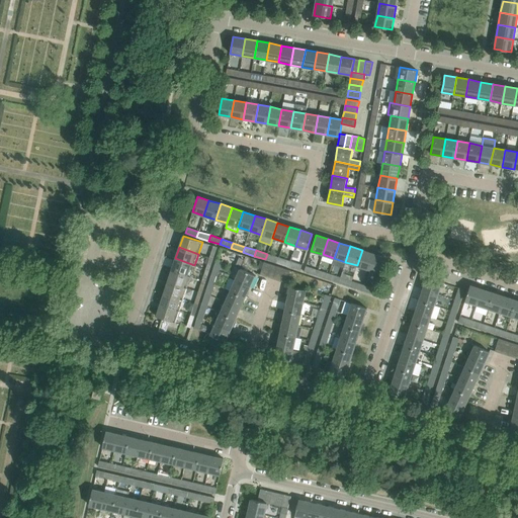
[(362,250),(357,265),(368,269),(373,254),(362,250)]
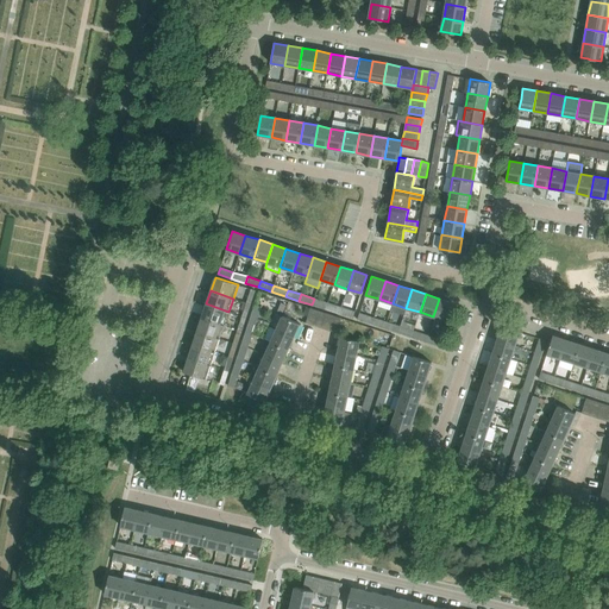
[(328,303),(314,299),(312,305),(326,309),(328,303)]
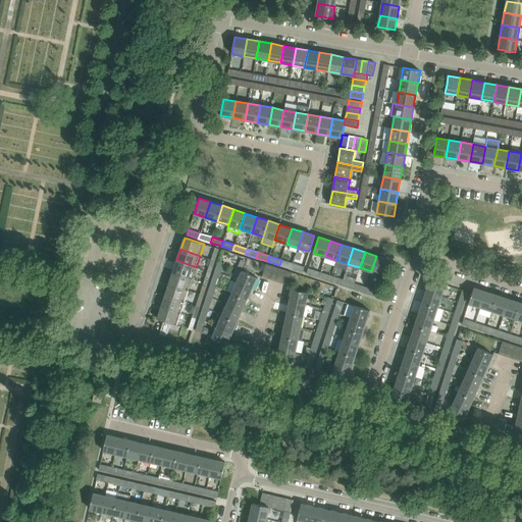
[(387,260),(376,256),(371,271),(382,275),(387,260)]
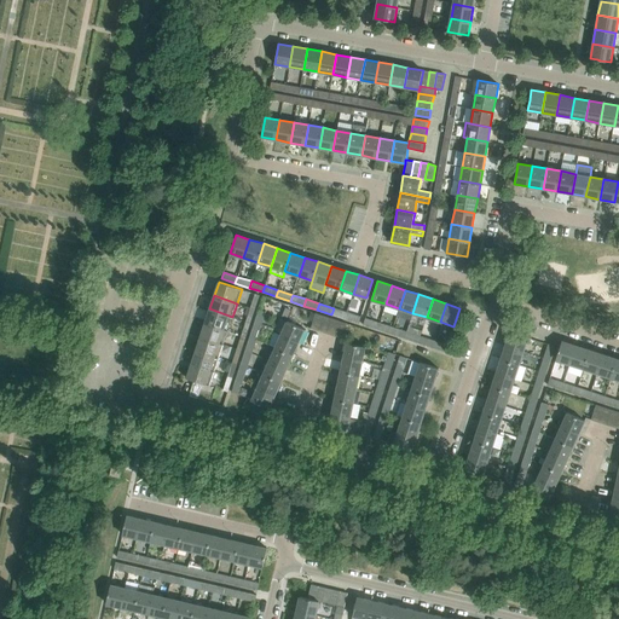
[(209,308),(204,323),(227,330),(232,317),(209,308)]
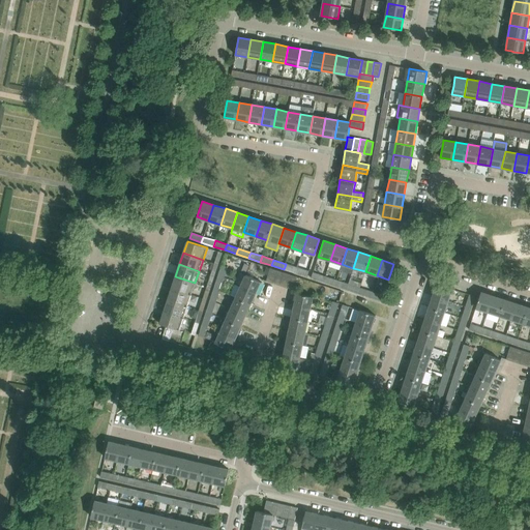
[(297,267),(286,264),(284,269),(295,273),(297,267)]
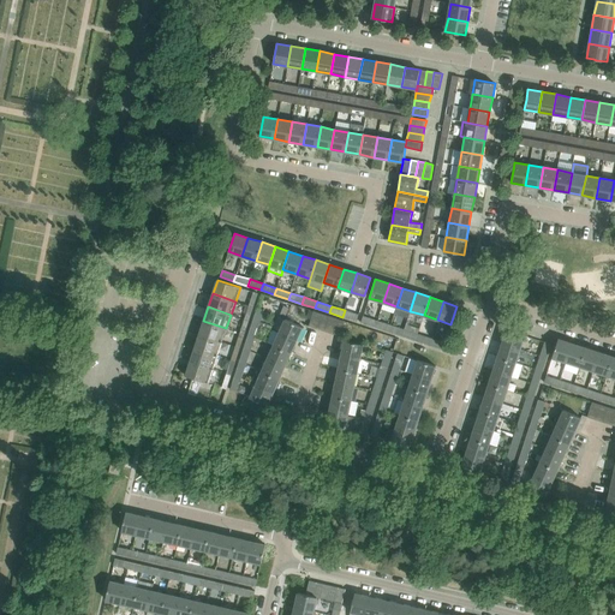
[(263,310),(257,308),(252,321),(258,323),(263,310)]
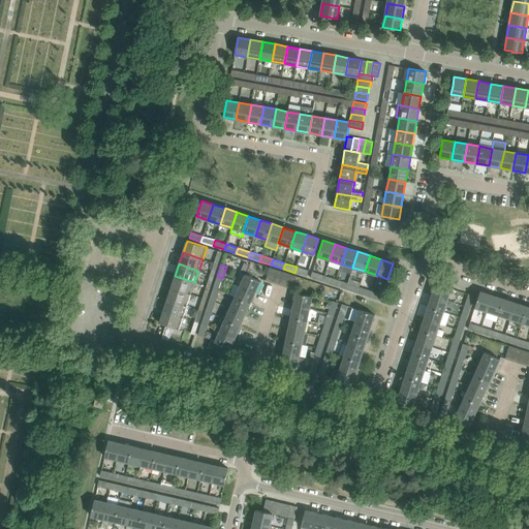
[(308,271),(297,267),(294,273),(307,276),(308,271)]
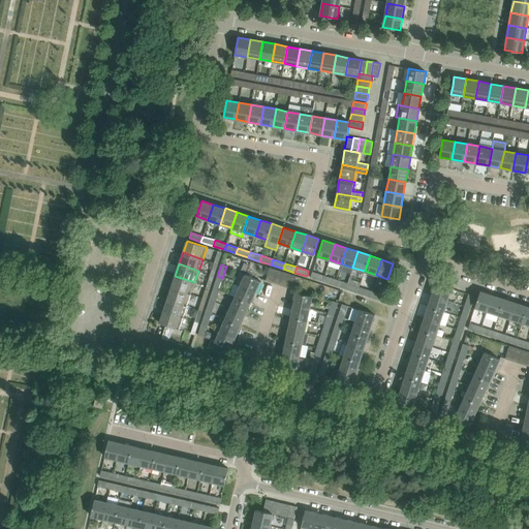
[(266,280),(272,282),(276,270),(270,268),(266,280)]
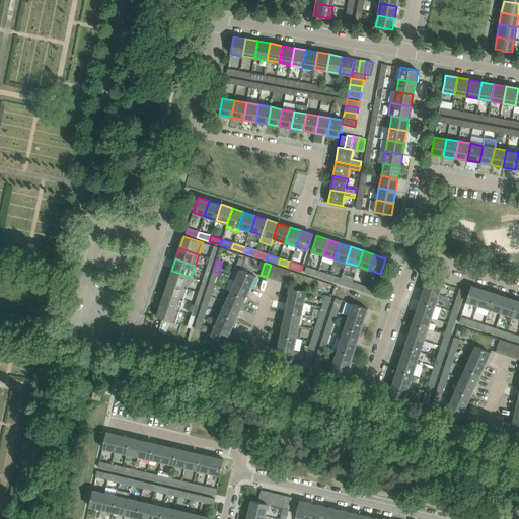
[(271,265),(267,277),(274,279),(278,267),(271,265)]
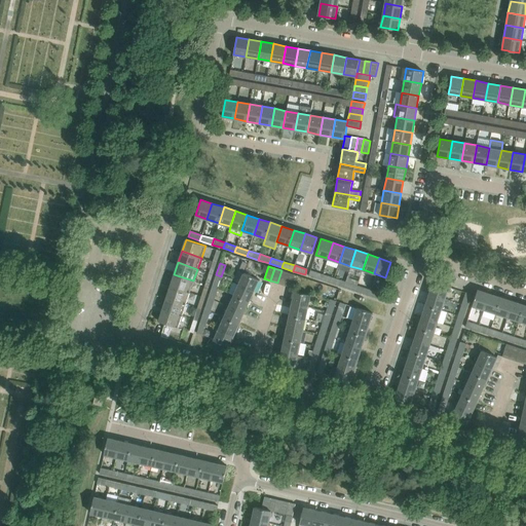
[(282,270),(277,283),(284,286),(288,272),(282,270)]
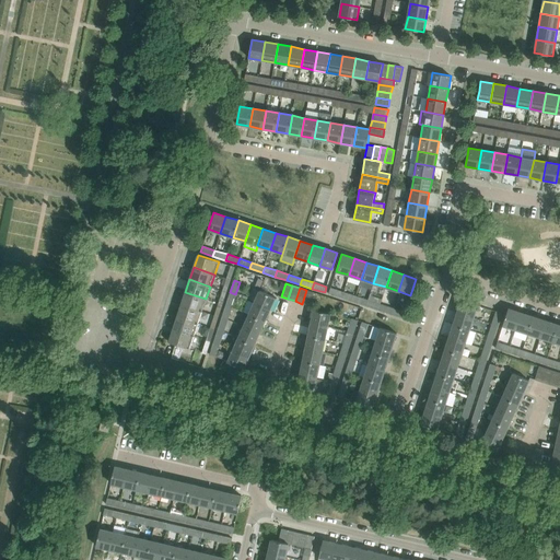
[(341,298),(342,292),(330,288),(328,294),(341,298)]
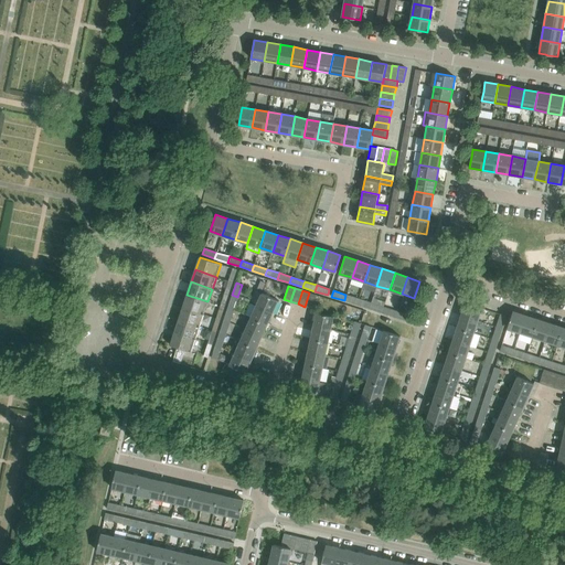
[(262,292),(256,305),(273,312),(278,300),(262,292)]
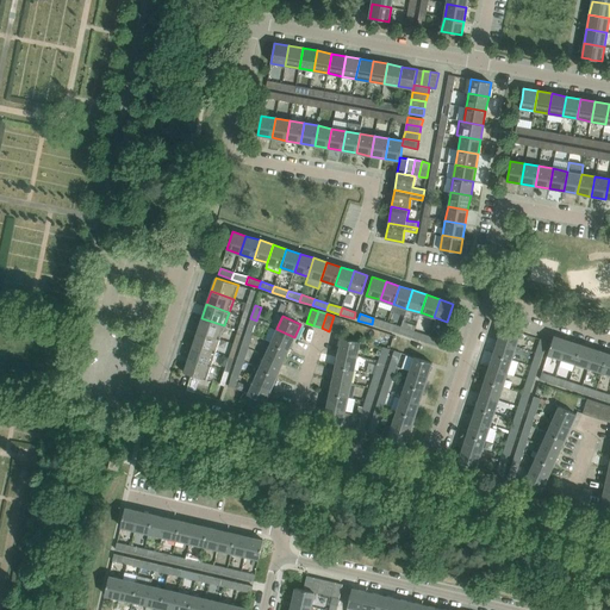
[(329,331),(336,332),(337,334),(341,318),(334,316),(329,331)]
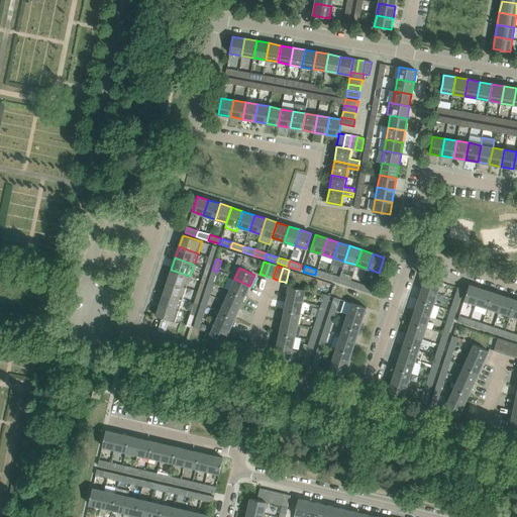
[(186,288),(190,276),(171,270),(167,281),(186,288)]
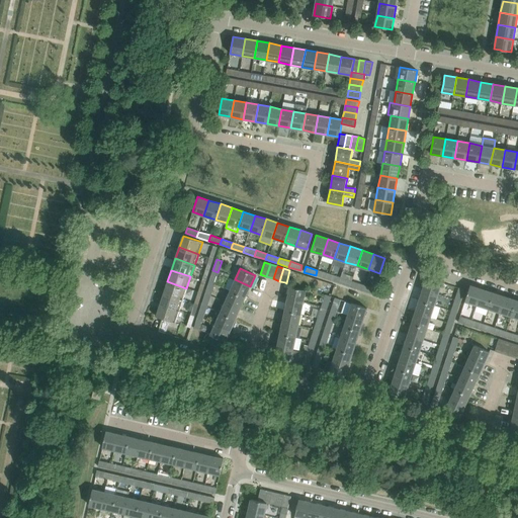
[(218,272),(212,270),(208,282),(214,283),(218,272)]
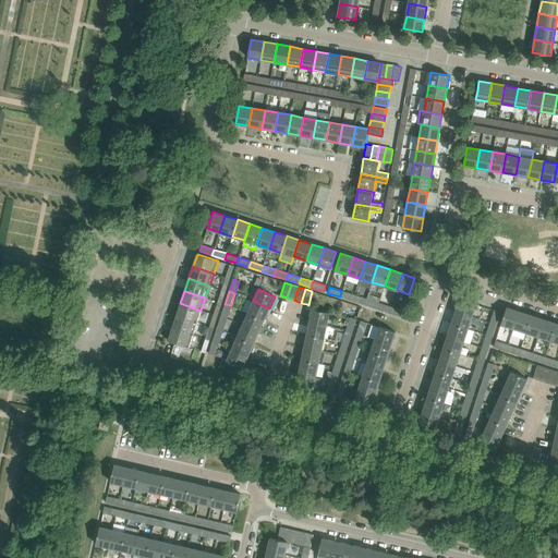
[(352,301),(354,295),(341,291),(340,296),(352,301)]
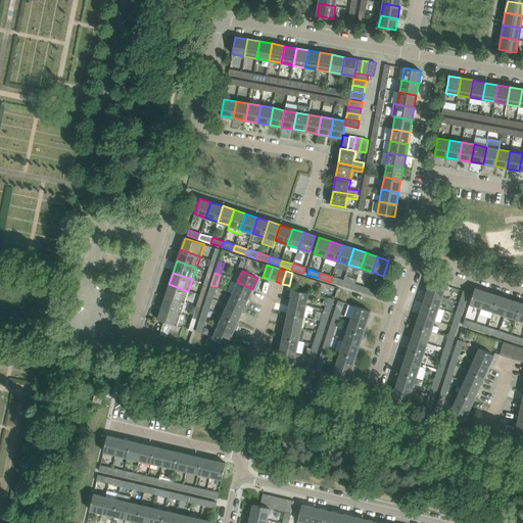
[(341,286),(343,280),(332,277),(330,282),(341,286)]
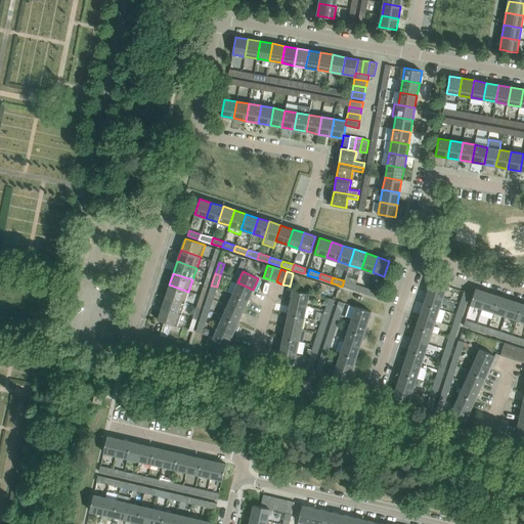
[(354,290),(356,285),(344,280),(342,287),(354,290)]
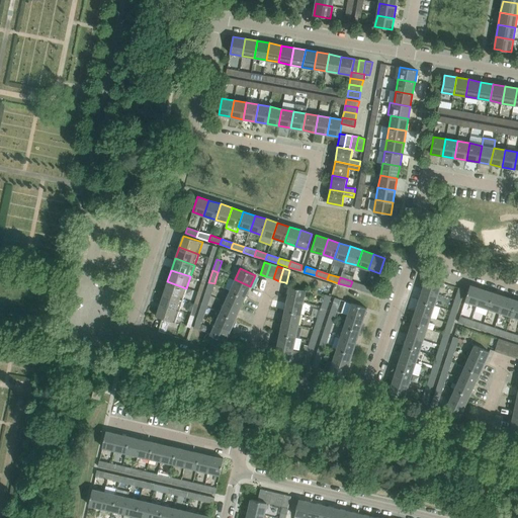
[(426,277),(423,288),(438,293),(442,282),(426,277)]
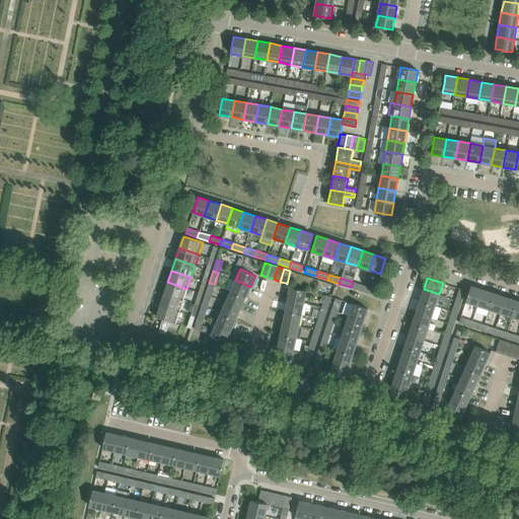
[(235,280),(230,291),(245,298),(250,287),(235,280)]
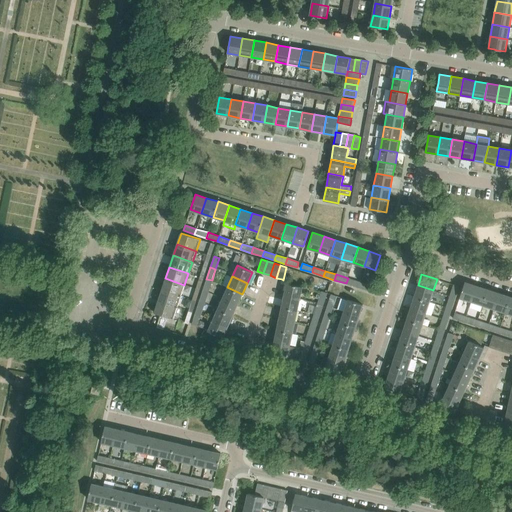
[(165,278),(162,289),(181,296),(184,285),(165,278)]
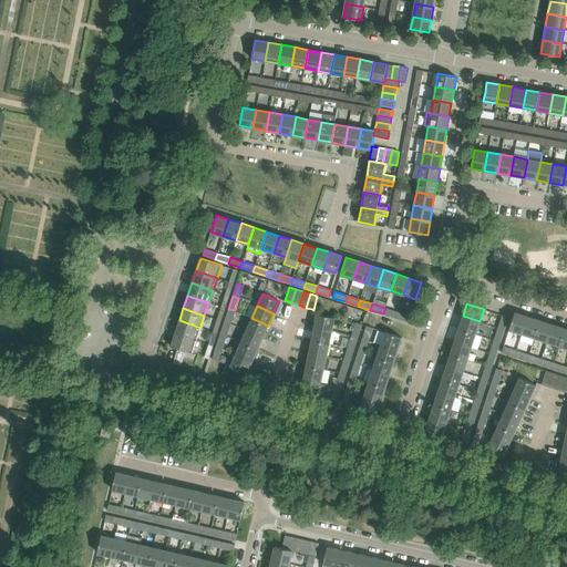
[(395,318),(398,312),(385,308),(383,313),(395,318)]
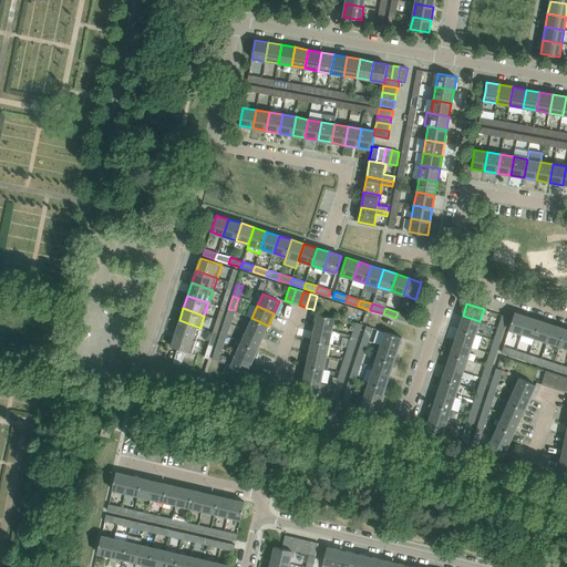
[(235,310),(228,309),(225,321),(230,323),(235,310)]
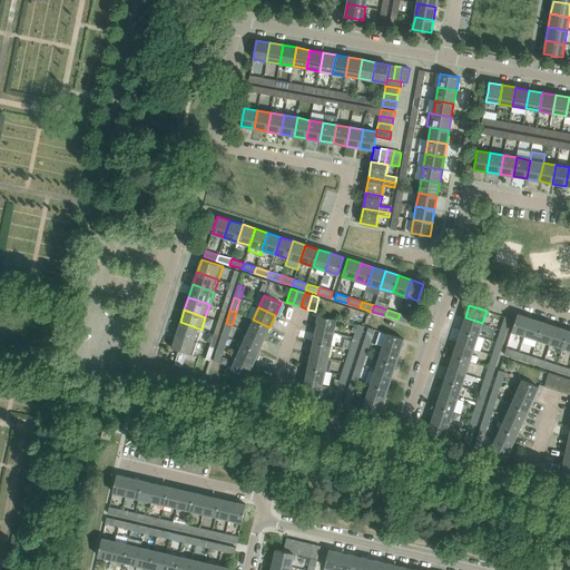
[(411,324),(412,318),(412,317),(400,314),(397,320),(411,324)]
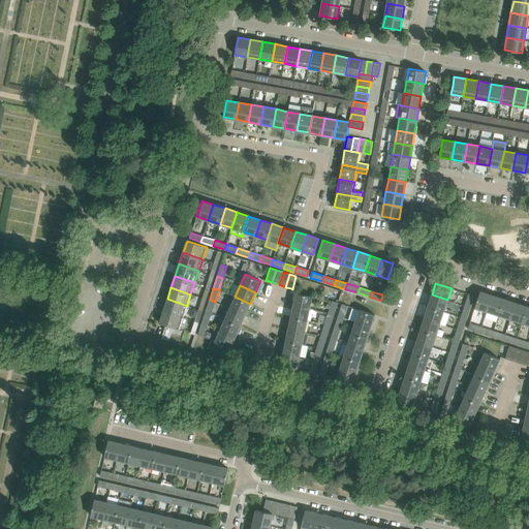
[(480,291),(475,307),(487,311),(492,296),(480,291)]
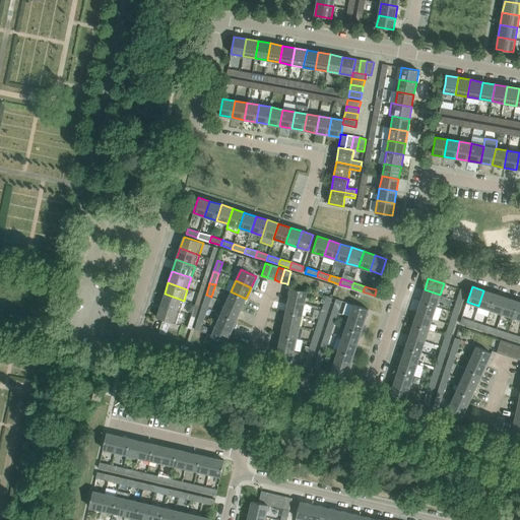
[(291,287),(288,300),(305,303),(307,291),(291,287)]
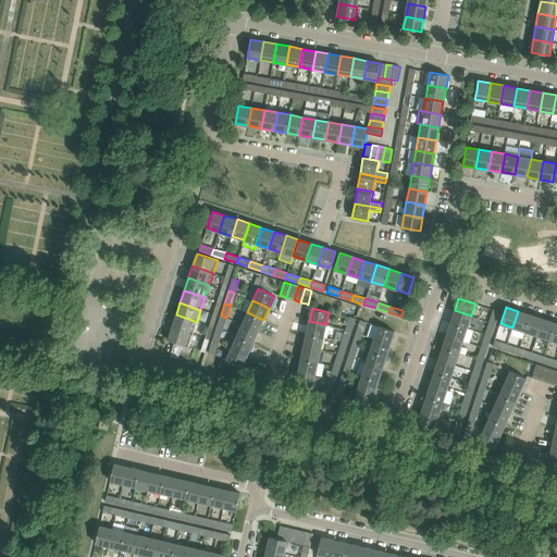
[(498,311),(493,309),(489,322),(495,324),(498,311)]
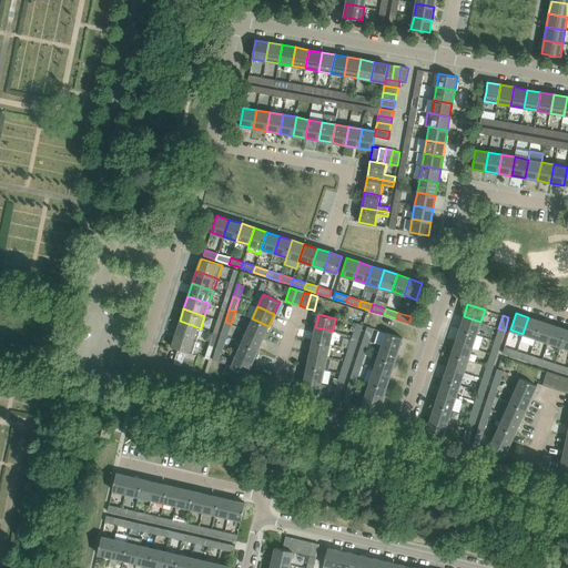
[(464,316),(459,330),(476,335),(480,322),(464,316)]
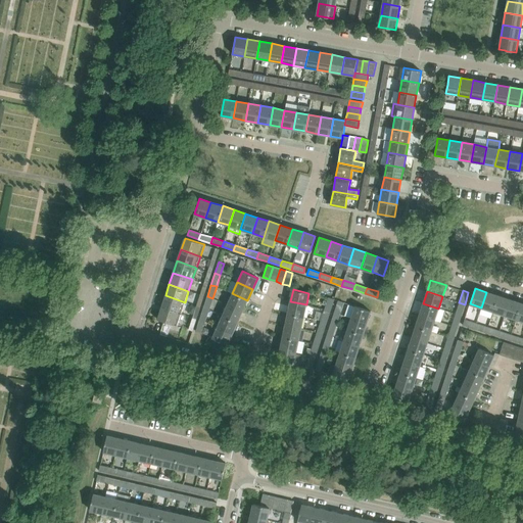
[(497,295),(486,292),(481,307),(492,312),(497,295)]
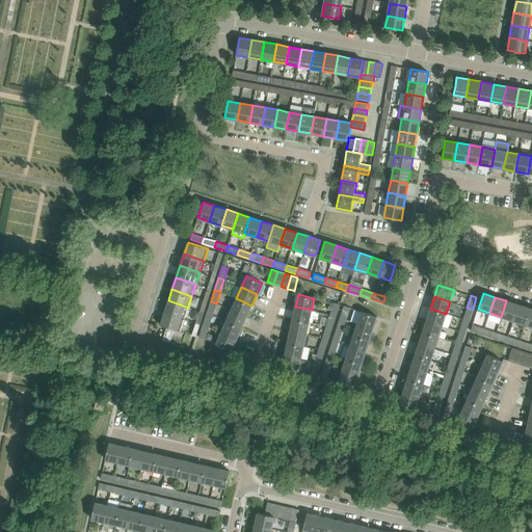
[(236,298),(232,310),(246,317),(251,306),(236,298)]
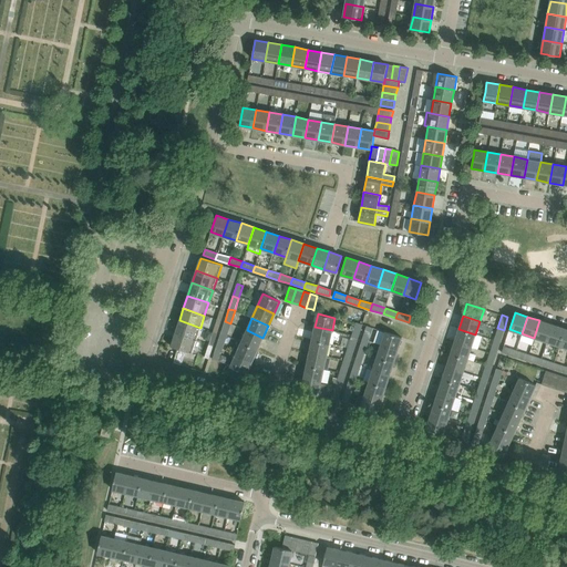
[(196,340),(200,328),(179,320),(175,333),(196,340)]
